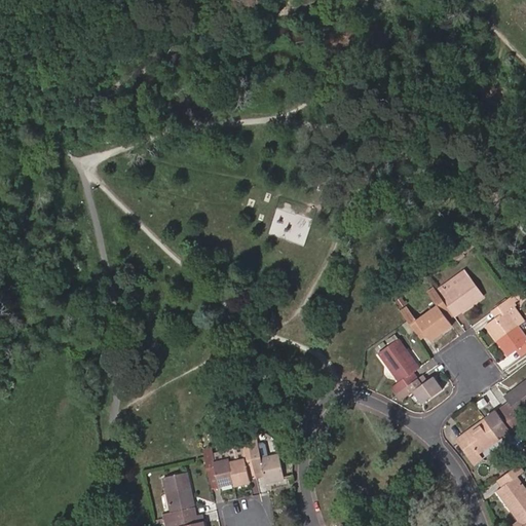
[(464,269),(437,290),(453,312),(455,316),(484,295),(464,269)]
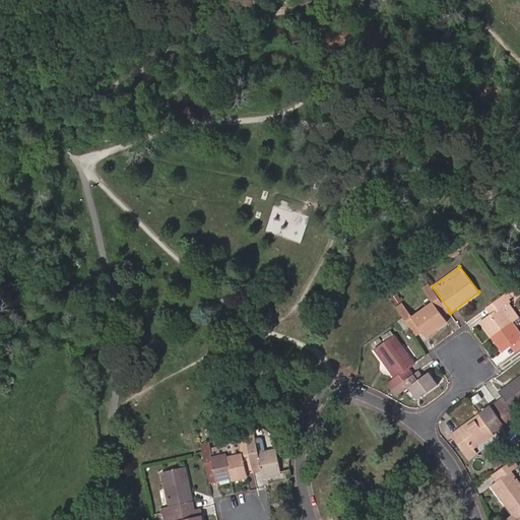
[(448,309),(432,286),(429,282),(424,286),(433,300),(423,309),(438,328),(447,321),(442,314),(448,309)]
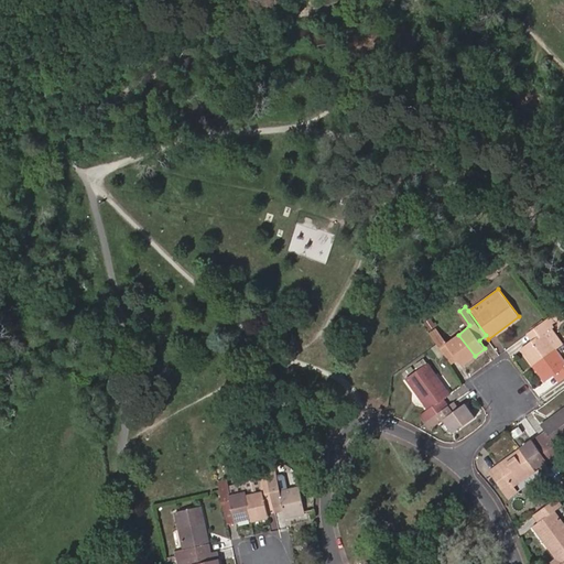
[(555,348),(563,343),(549,324),(554,321),(551,316),(546,320),(528,334),(532,340),(521,348),(533,364),(555,348)]
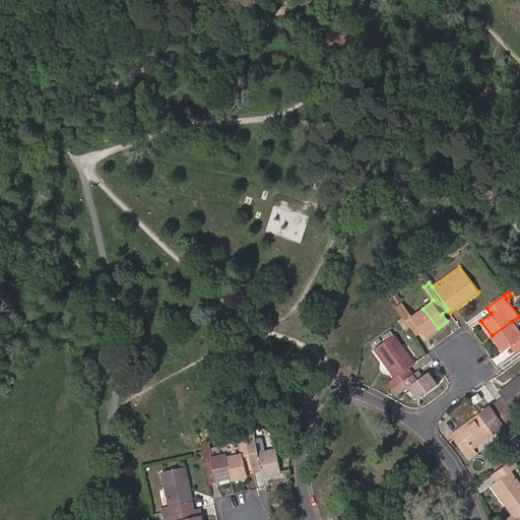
[(438,328),(423,309),(412,316),(403,303),(397,307),(404,317),(415,333),(420,328),(427,335),(438,328)]
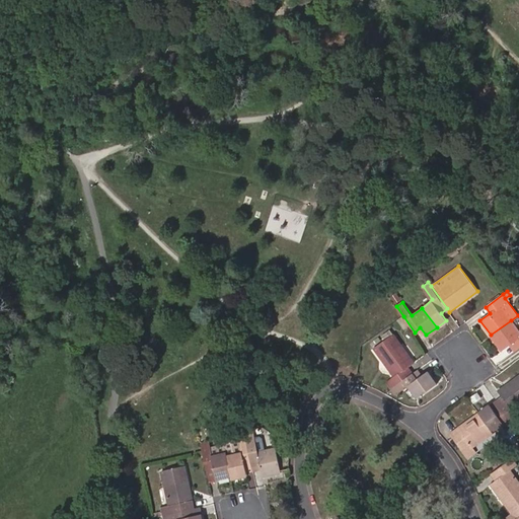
[(511,353),(518,347),(518,330),(511,320),(491,335),(503,350),(506,347),(511,353)]
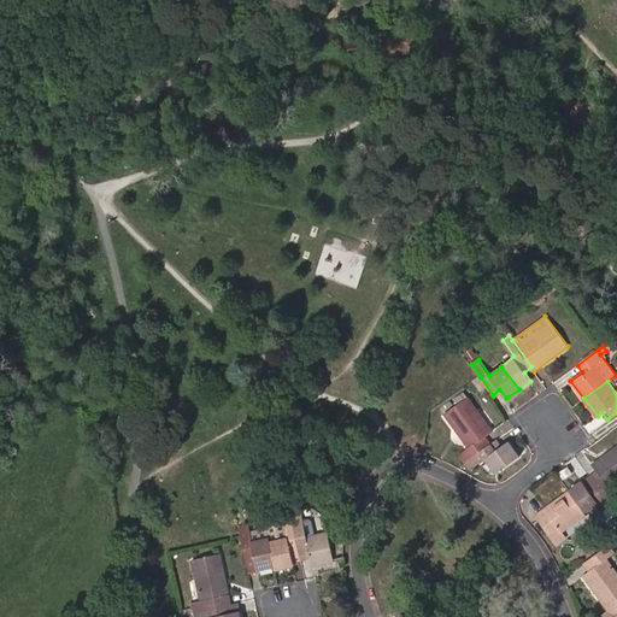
[(465,460),(491,442),(485,435),(492,430),(466,395),(444,413),(468,447),(460,454),(465,460)]
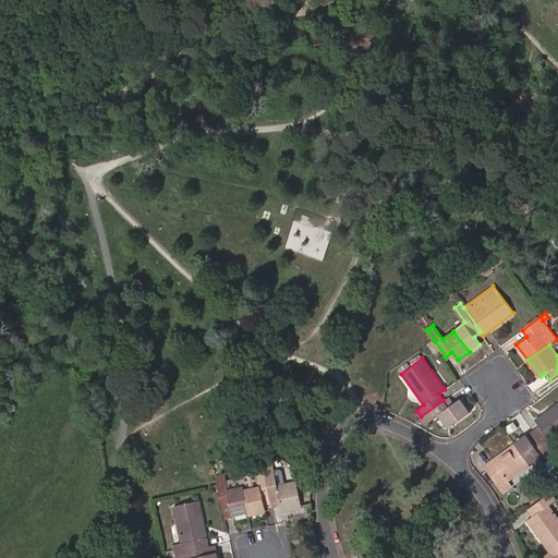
[(451,405),(446,398),(444,400),(421,416),(419,417),(424,425),(437,414),(448,428),(471,411),(460,399),(451,405)]
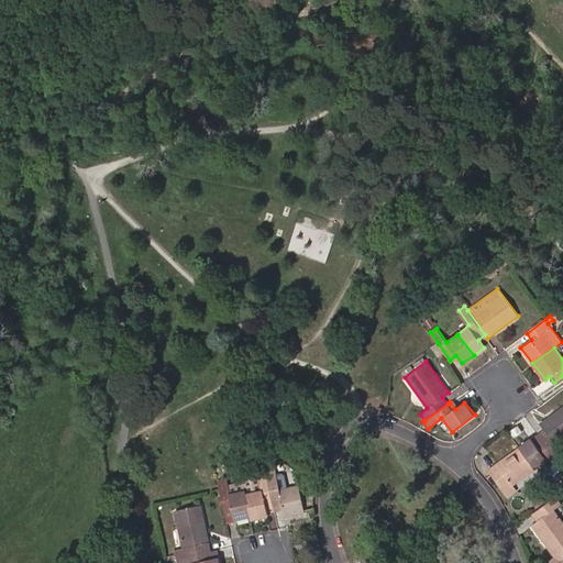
[(556,444),(562,439),(562,407),(540,423),(544,429),(538,434),(553,456),(561,451),(556,444)]
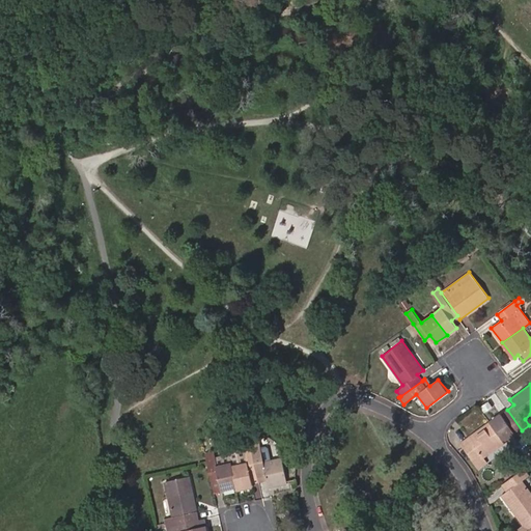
[(520,439),(525,434),(522,430),(507,410),(490,423),(504,443),(516,435),(520,439)]
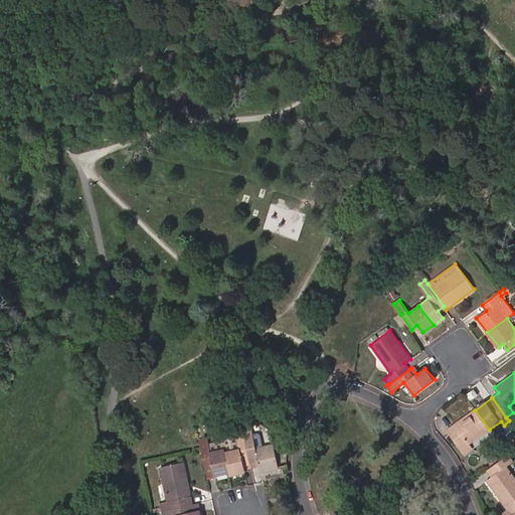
[(469,445),(489,430),(475,410),(455,424),(459,431),(453,435),(465,452),(472,448),(469,445)]
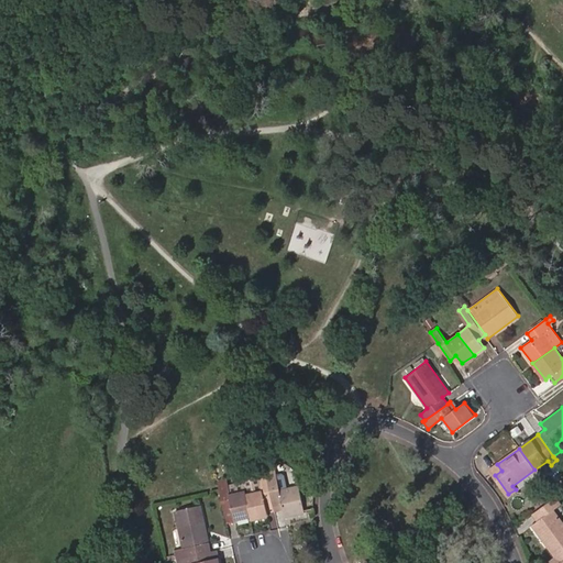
[(490,468),(495,475),(501,471),(497,464),(490,468)]
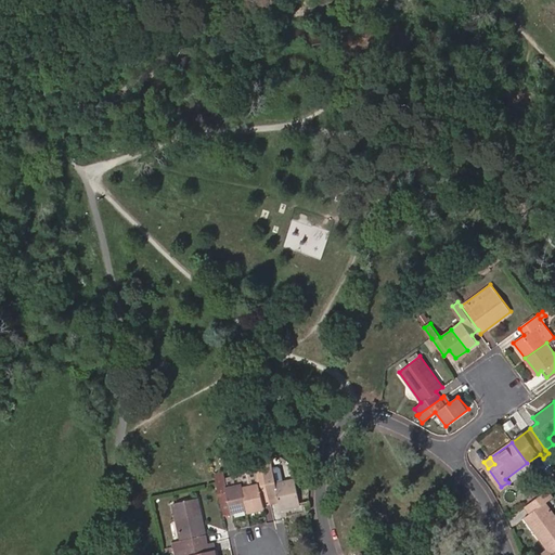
[(273,466),(263,467),(263,468),(271,495),(271,497),(278,495),(279,502),(281,508),(300,504),(294,478),(284,479),(283,469),(274,470),(273,466)]
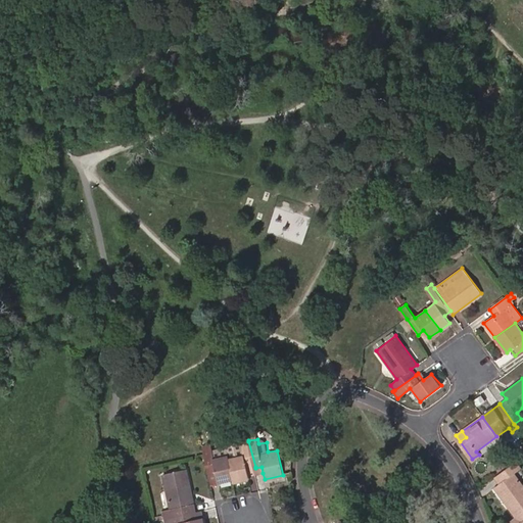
[(243,455),(229,458),(234,479),(234,483),(249,479),(248,476),(247,470),(255,468),(255,467),(248,441),(248,440),(240,442),(243,455)]
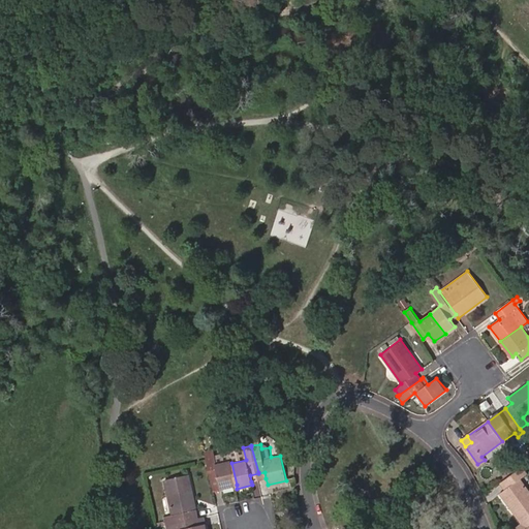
[(231,463),(231,460),(216,464),(213,449),(205,450),(207,457),(211,479),(219,478),(221,488),(237,485),(231,463)]
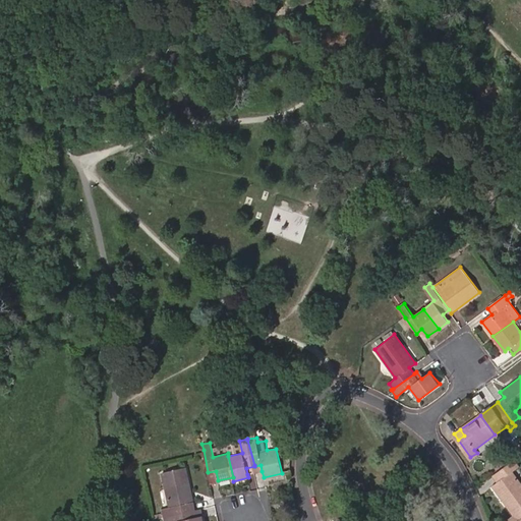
[(519,466),(515,460),(495,474),(498,479),(491,484),(512,515),(514,513),(520,508),(520,482),(512,470),(519,466)]
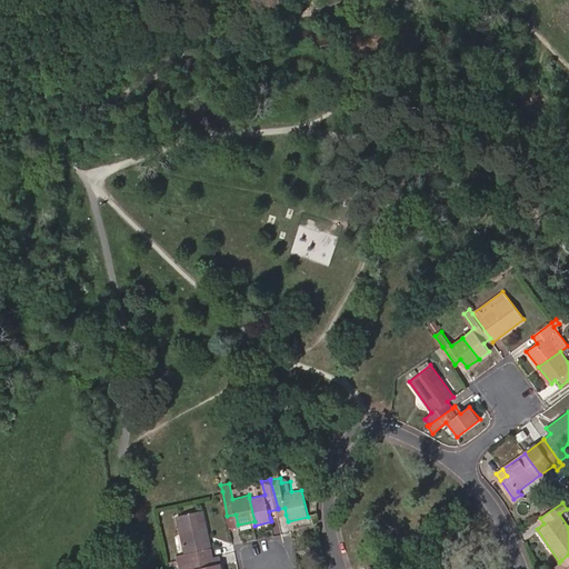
[(203,548),(212,547),(203,509),(176,516),(185,552),(178,555),(179,563),(206,558),(203,548)]
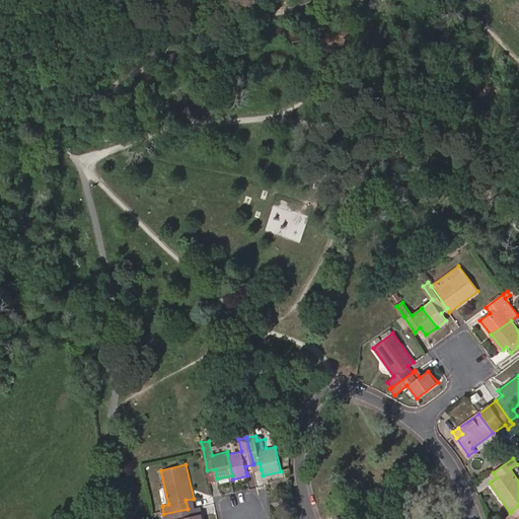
[(215,469),(207,470),(209,479),(217,478),(215,469)]
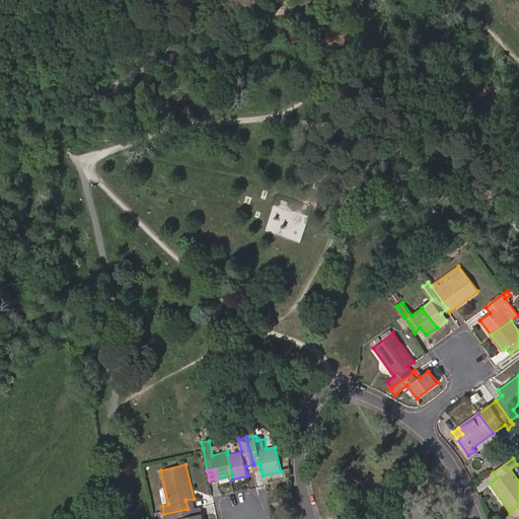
[(196,507),(194,499),(186,500),(188,509),(191,508),(196,507)]
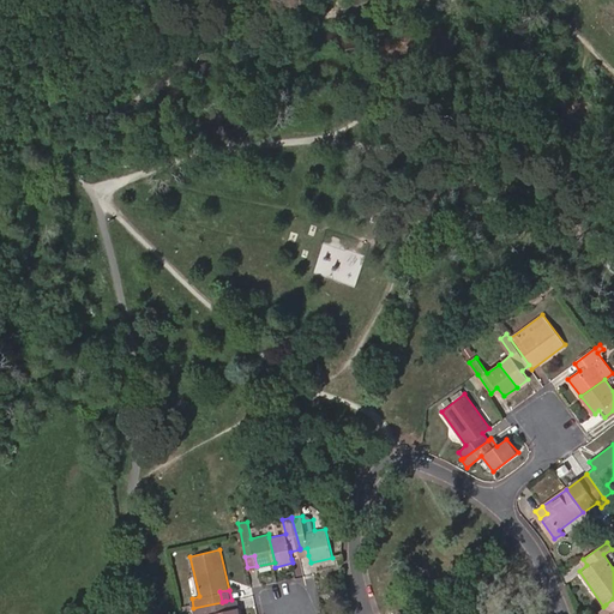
[(239,607),(236,599),(232,600),(226,601),(228,609),(239,607)]
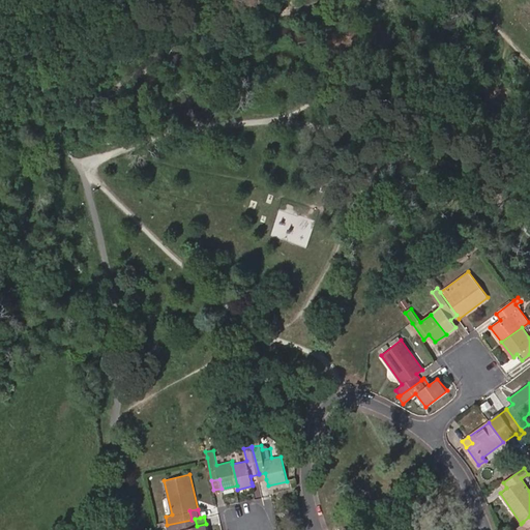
[(207,529),(206,524),(197,526),(195,519),(192,520),(167,525),(168,529),(175,529),(181,529),(207,529)]
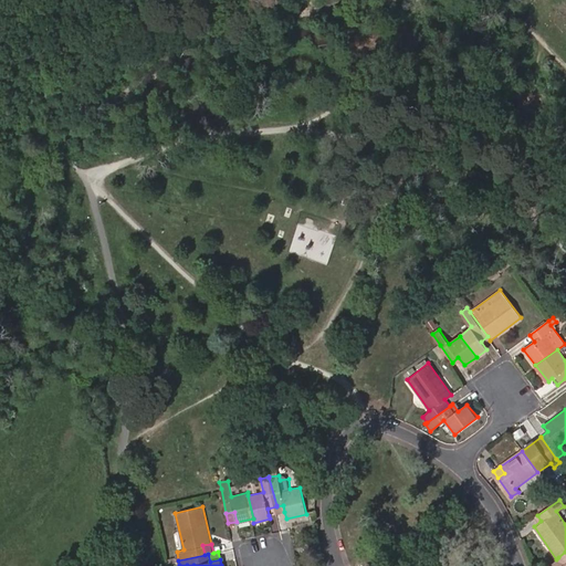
All buildings are outlined.
